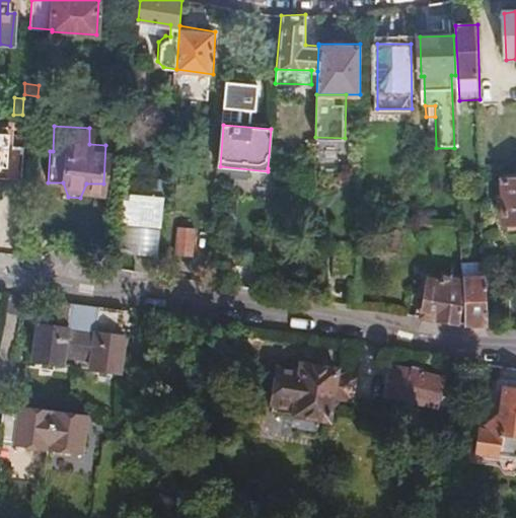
[(0,180),(20,182),(21,143),(15,142),(16,138),(3,137),(3,130),(0,129),(0,180)]
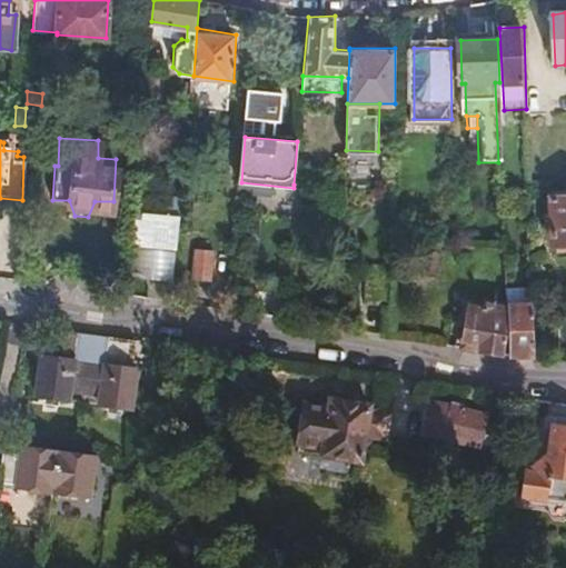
[(565,189),(553,190),(554,243),(565,243),(565,189)]
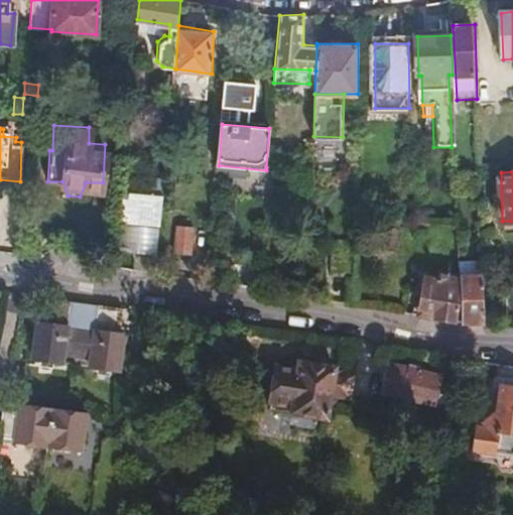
[(119,251),(161,252),(163,195),(121,194),(119,251)]
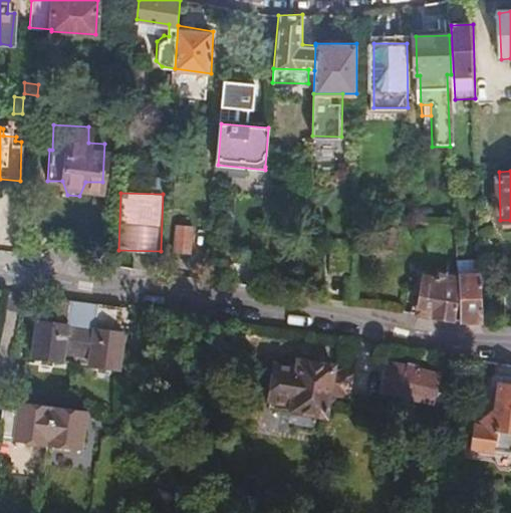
[(180,225),(178,250),(193,251),(195,226),(180,225)]
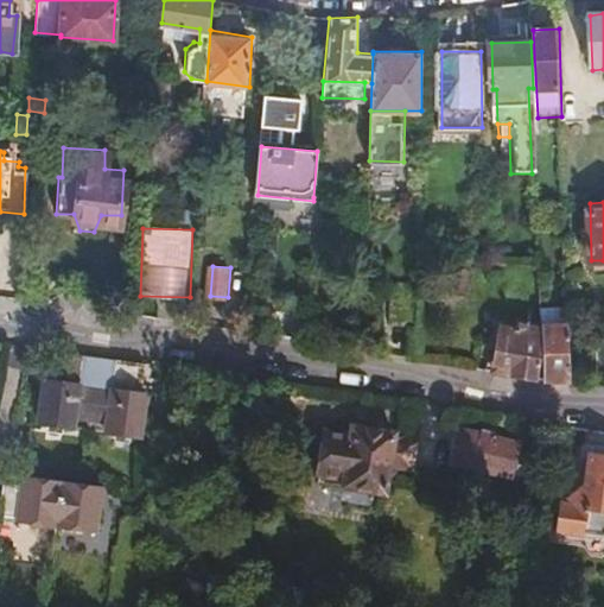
[(494,370),(536,375),(541,342),(532,341),(535,323),(520,321),(520,328),(500,326),(494,370)]
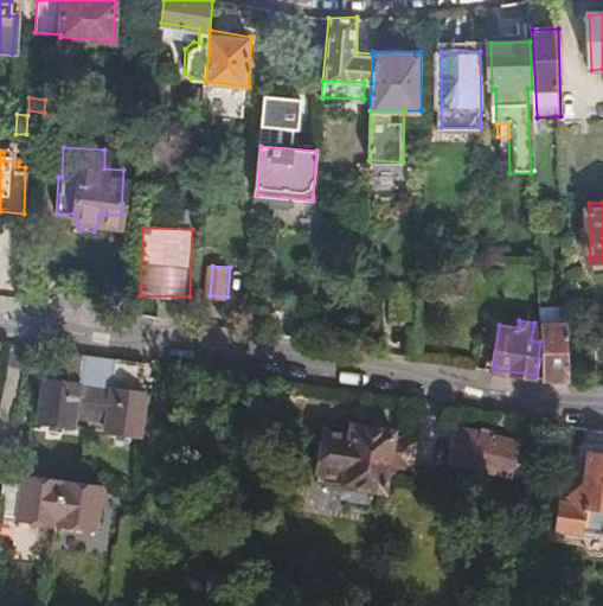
[(569,321),(545,323),(547,376),(572,380),(569,321)]
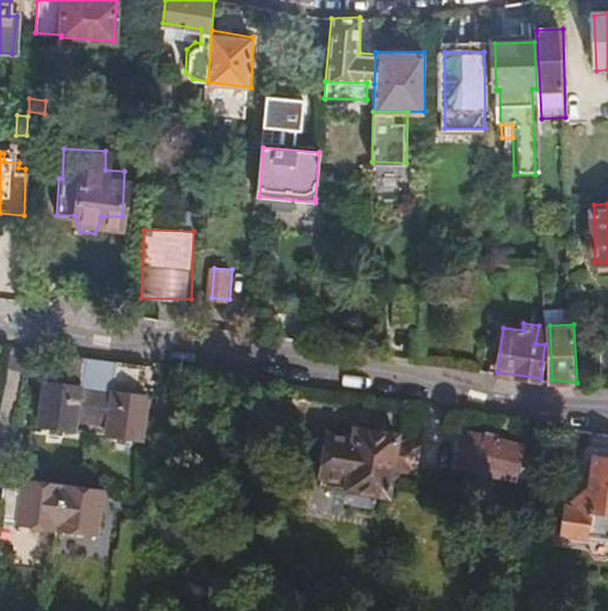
[(80,426),(97,429),(103,391),(87,390),(91,359),(62,355),(57,385),(51,384),(44,429),(80,434),(80,426)]
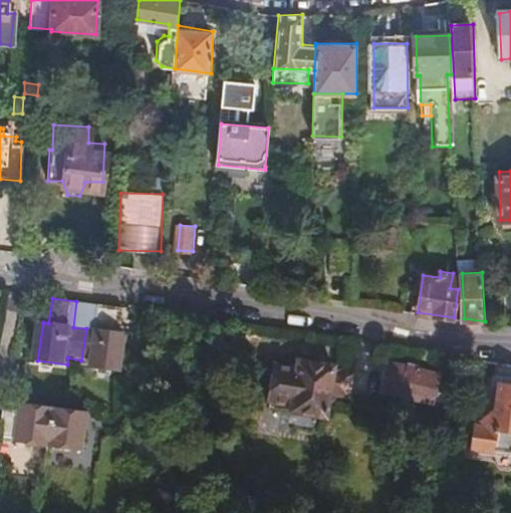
[(73,327),(86,328),(100,331),(104,305),(76,301),(73,327)]
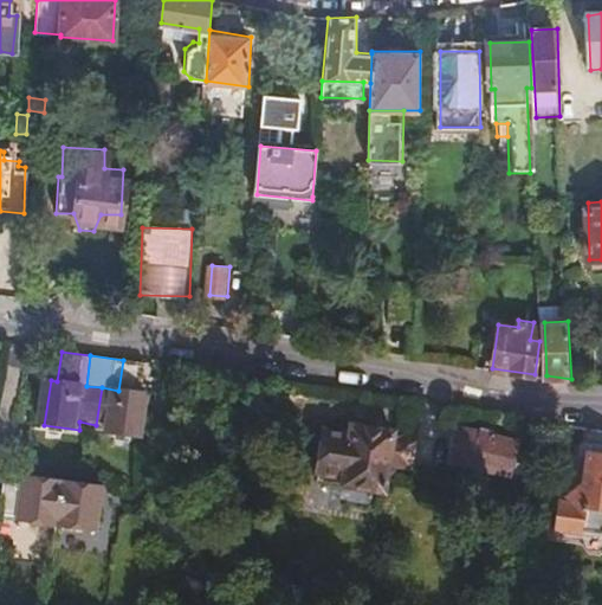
[(102,387),(96,425),(112,427),(112,436),(147,441),(153,397),(148,396),(153,365),(123,360),(118,391),(102,387)]
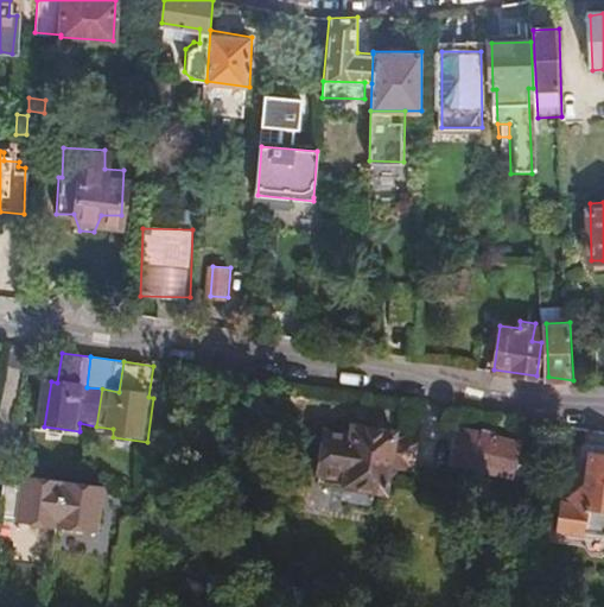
[(326,421),(316,469),(381,484),(387,454),(413,460),(419,432),(394,428),(395,424),(357,416),(355,428),(326,421)]
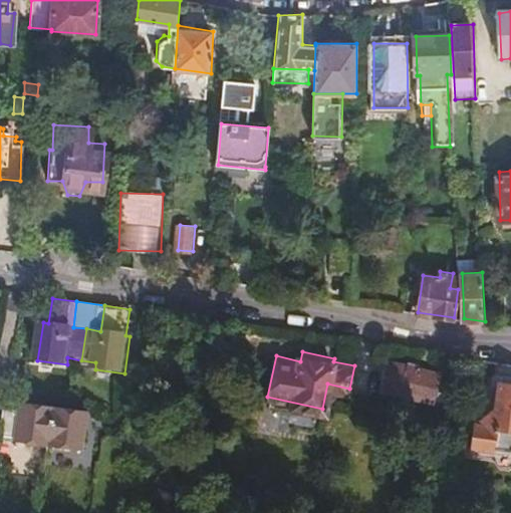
[(80,367),(81,360),(67,357),(67,364),(80,367)]
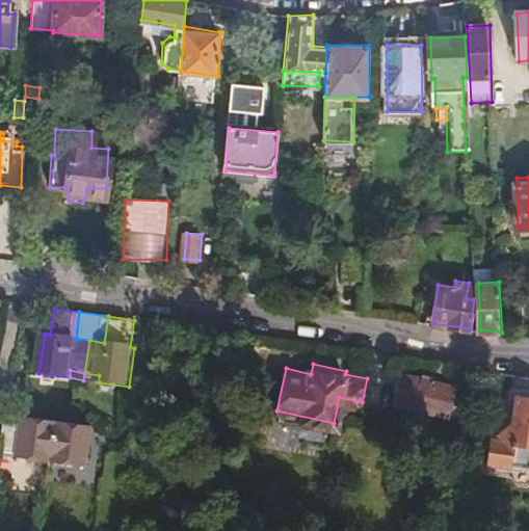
[(397,402),(435,409),(452,413),(457,382),(434,378),(435,372),(427,370),(426,376),(403,372),(397,402)]
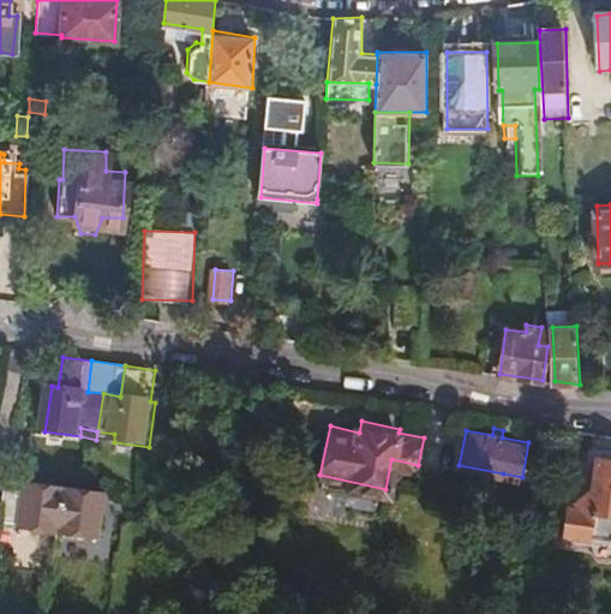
[(114,434),(97,431),(96,440),(114,442),(114,434)]
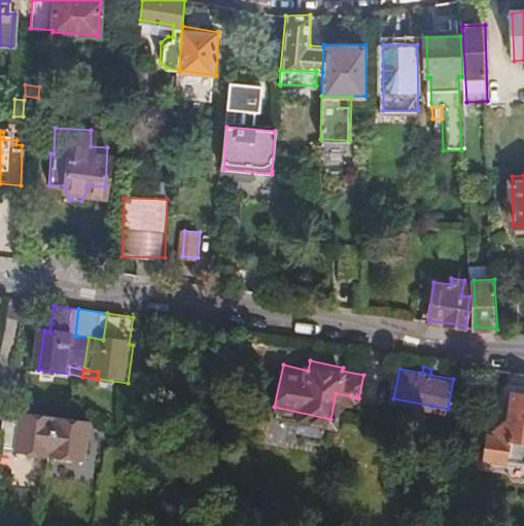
[(523,392),(512,390),(508,420),(502,420),(486,433),(483,454),(508,458),(511,436),(523,439),(523,392)]
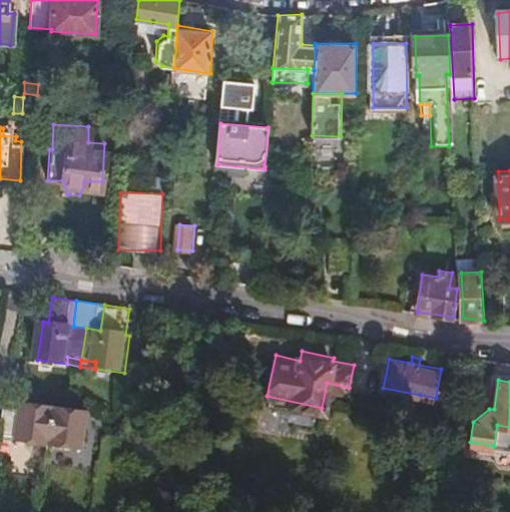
[(493,380),(489,409),(494,409),(498,380),(493,380)]
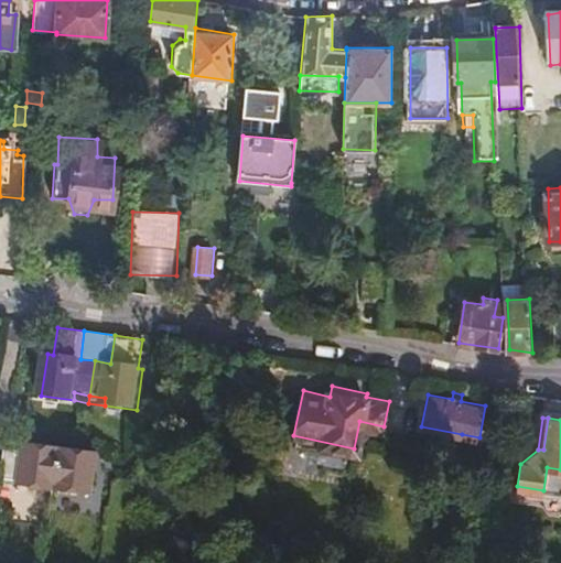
[(19,484),(93,494),(97,450),(23,442),(19,484)]
